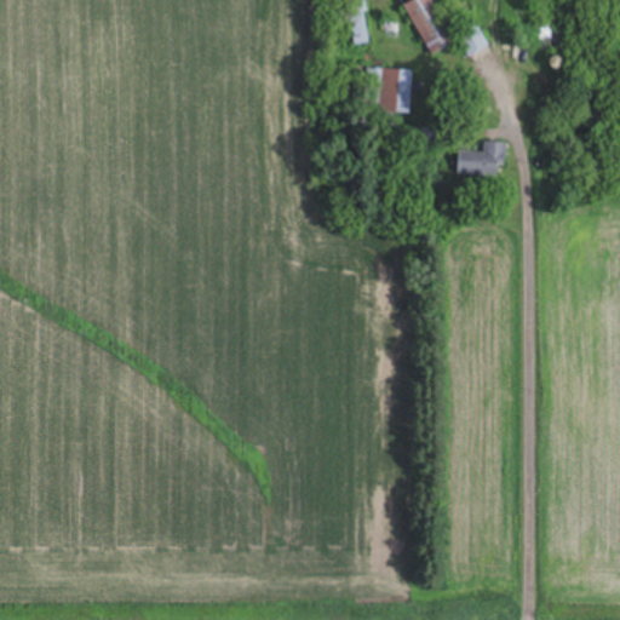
[(345,0),(354,45),(371,41),(363,0),(345,0)]
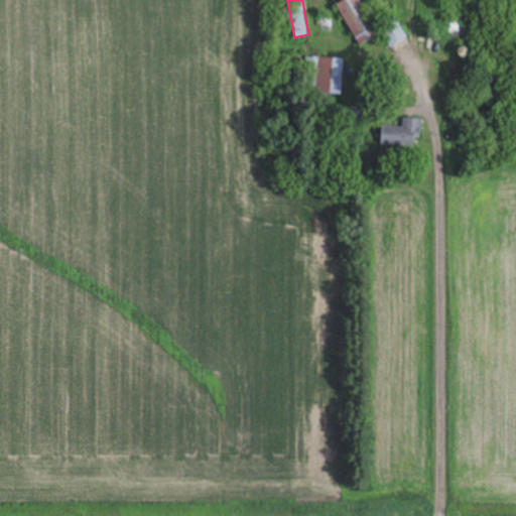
[(334,0),(357,46),(382,34),(389,47),(406,39),(396,17),(374,27),(360,0),(334,0)]
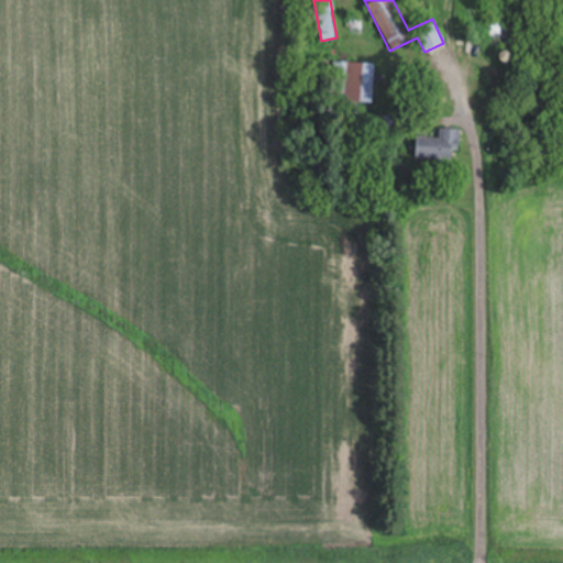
[(518,0),(490,0),(490,47),(518,47),(518,0)]
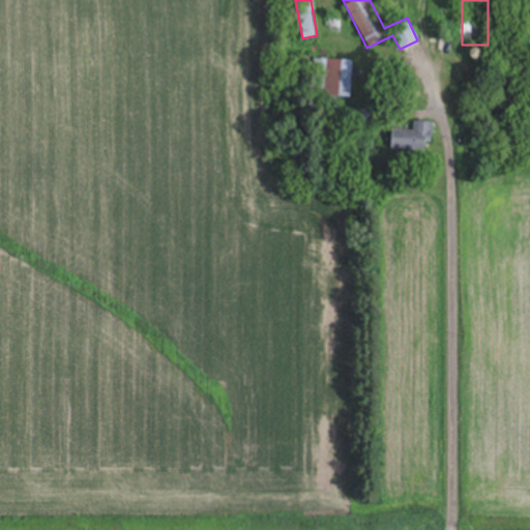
[(352,60),(313,58),(311,96),(322,96),(322,116),(335,117),(336,97),(350,98),(352,60)]
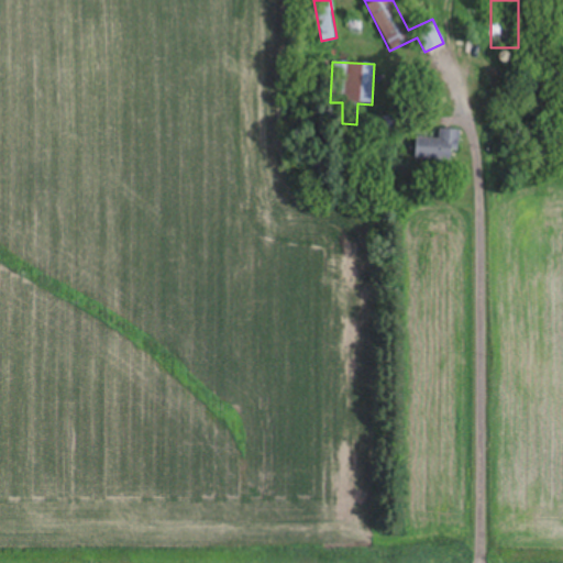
[(459,152),(460,131),(439,130),(439,140),(416,139),(415,159),(451,161),(451,152),(459,152)]
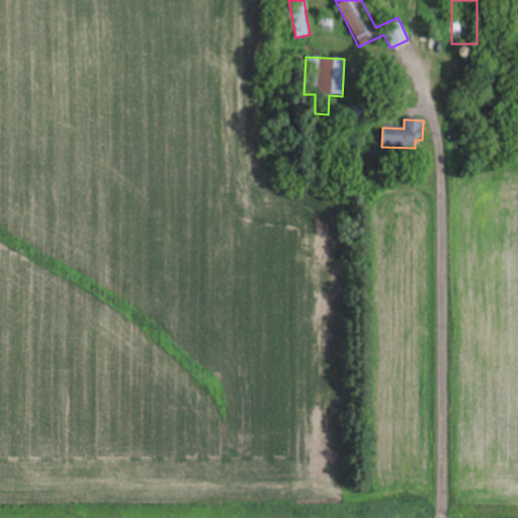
All buildings are outlined.
